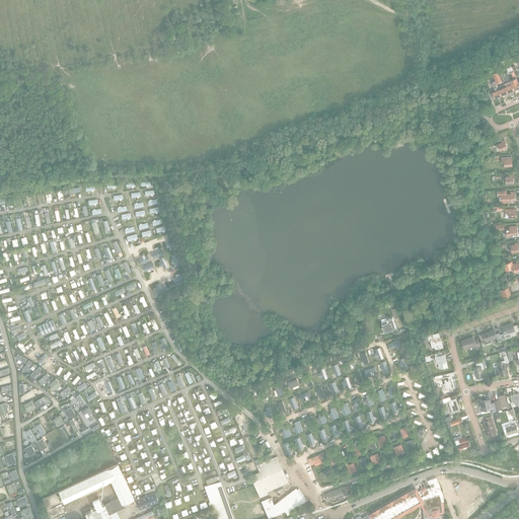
[(502,81),(498,72),(493,74),(497,83),(502,81)]
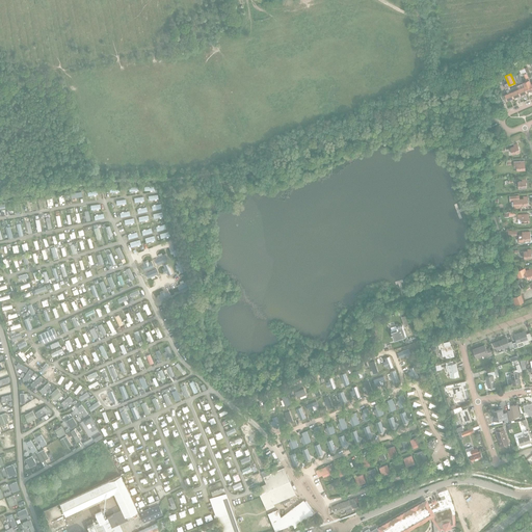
[(513,98),(511,91),(507,82),(505,78),(504,79),(504,81),(503,81),(506,88),(505,88),(507,94),(504,95),(504,94),(502,95),(504,101),(513,98)]
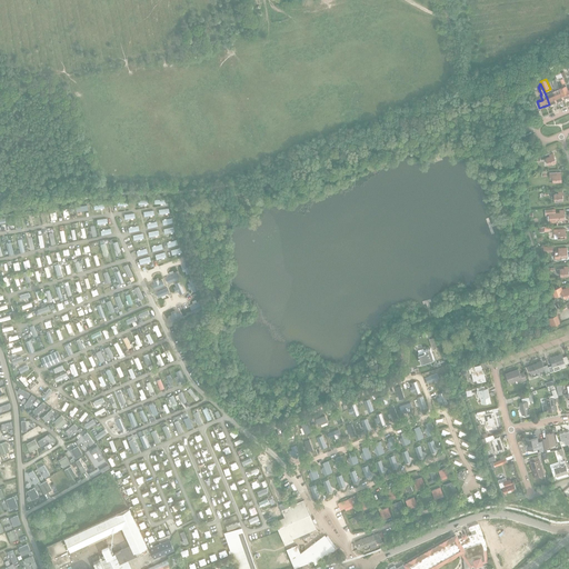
[(549,105),(556,101),(553,96),(547,98),(549,105)]
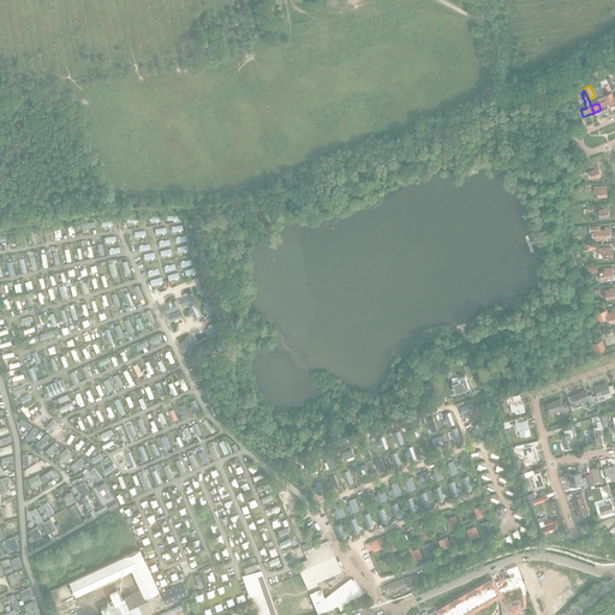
[(590,171),(592,178),(601,174),(598,166),(593,167),(595,169),(590,171)]
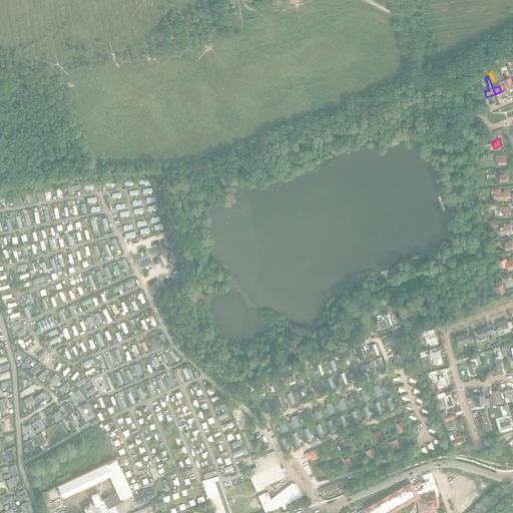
[(499,164),(506,163),(505,155),(495,156),(495,160),(498,160),(499,164)]
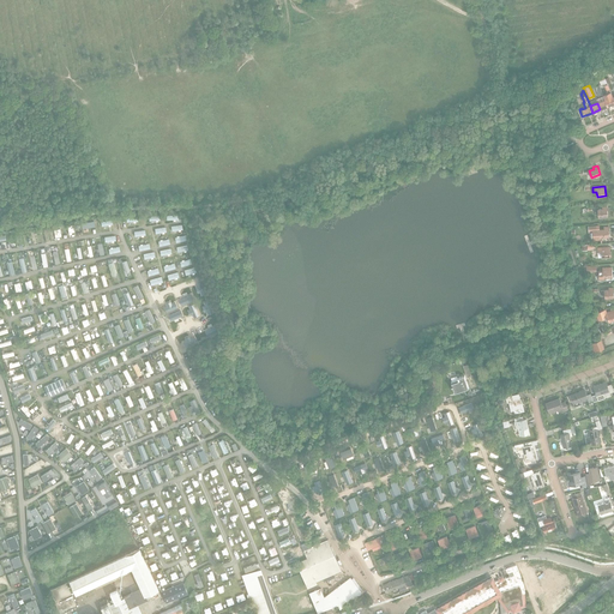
[(597,209),(599,216),(607,216),(607,206),(602,206),(602,209),(597,209)]
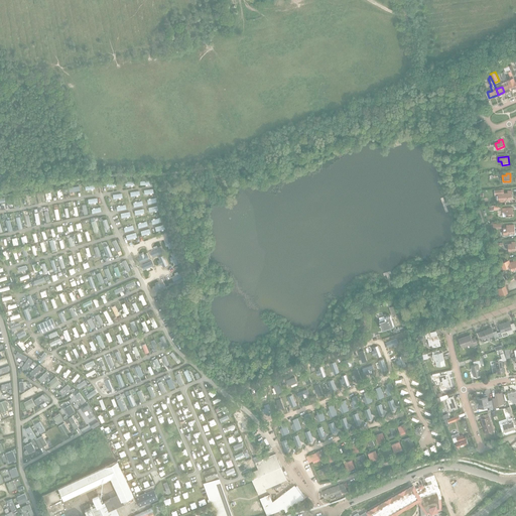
[(507,192),(504,192),(503,188),(494,189),(495,196),(498,195),(498,202),(505,202),(505,199),(512,199),(511,190),(507,190),(507,192)]
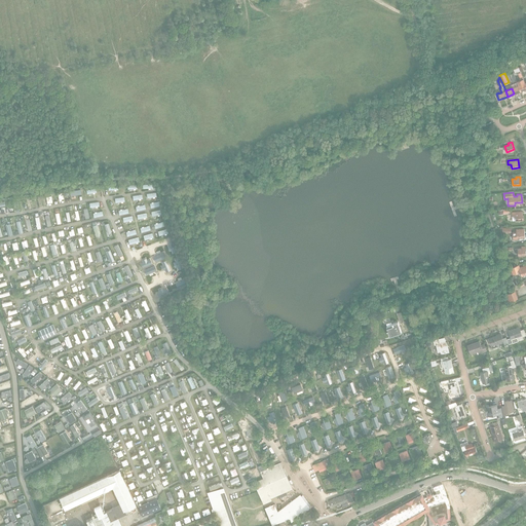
[(512,213),(513,221),(523,220),(522,212),(512,213)]
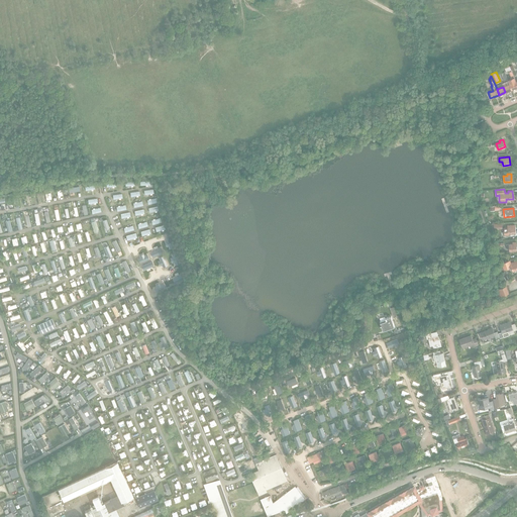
[(507,227),(508,233),(515,233),(515,225),(511,225),(511,227),(507,227)]
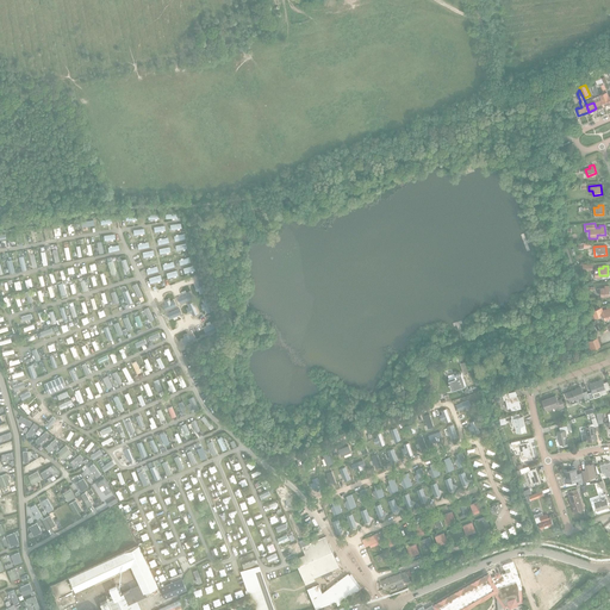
[(182,321),(173,297),(160,303),(169,325),(182,321)]
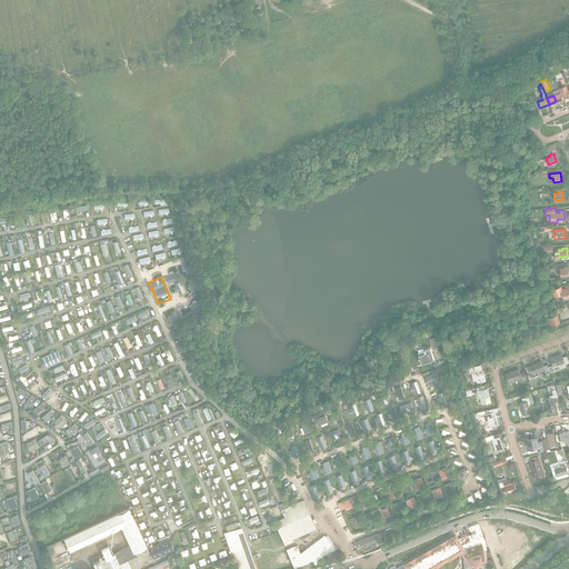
[(568,297),(568,287),(561,290),(561,287),(552,290),(555,297),(563,295),(565,298),(566,300),(568,299),(568,297)]
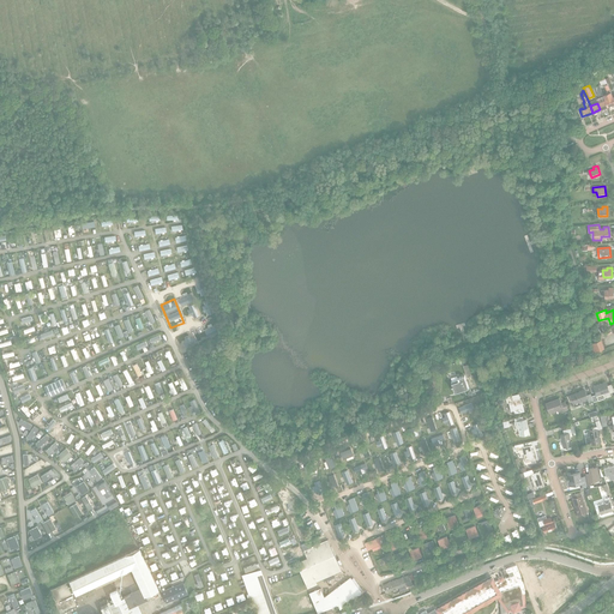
[(589,343),(593,351),(605,348),(601,338),(589,343)]
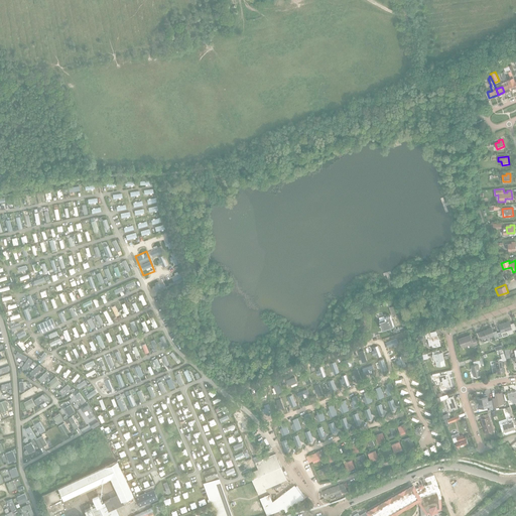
[(103,311),(108,321),(111,319),(106,310),(103,311)]
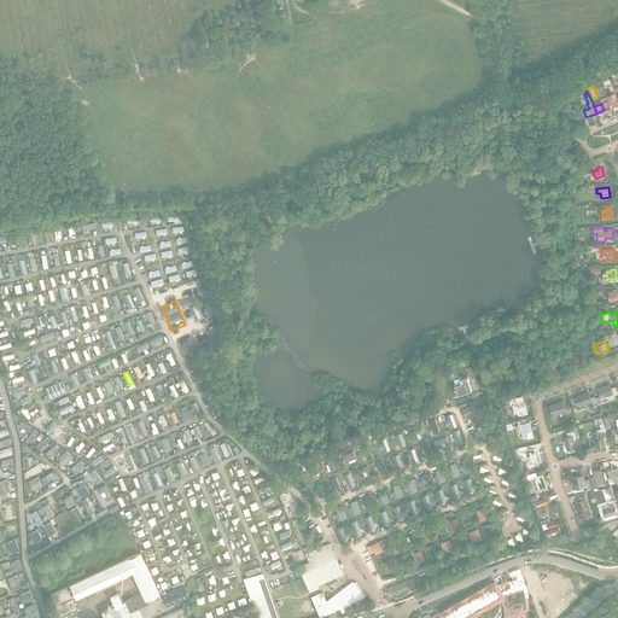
[(461,382),(454,384),(458,395),(465,392),(465,391),(466,391),(467,392),(471,390),(467,378),(460,380),(461,382)]
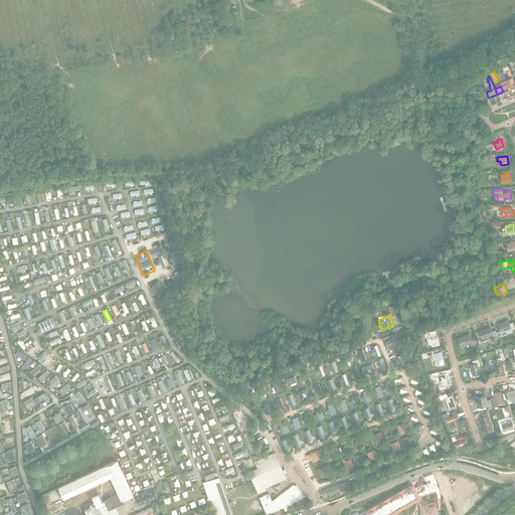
[(36,324),(40,333),(55,326),(51,317),(36,324)]
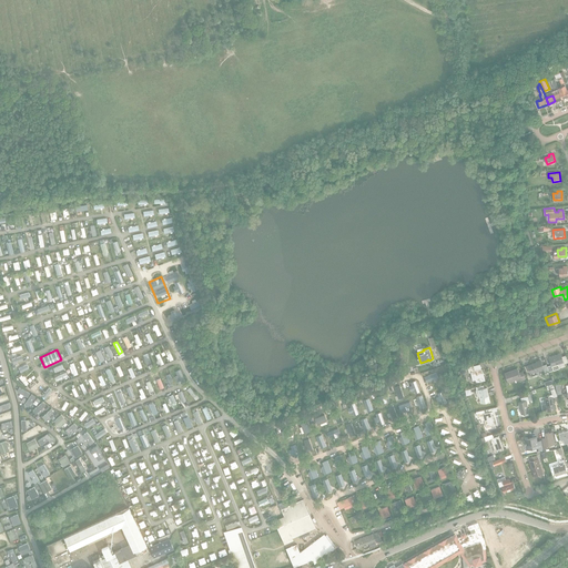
[(565,355),(561,356),(560,353),(549,357),(554,371),(560,368),(558,363),(564,362),(564,363),(567,362),(565,355)]
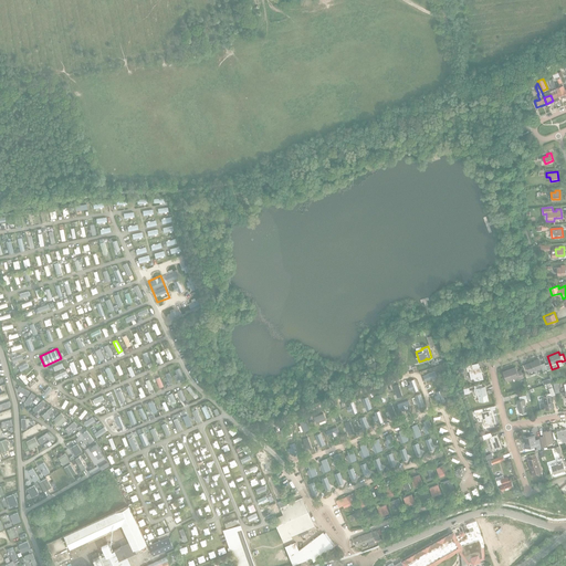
[(544,363),(541,364),(538,359),(526,364),(528,371),(542,367),(543,370),(546,369),(544,363)]
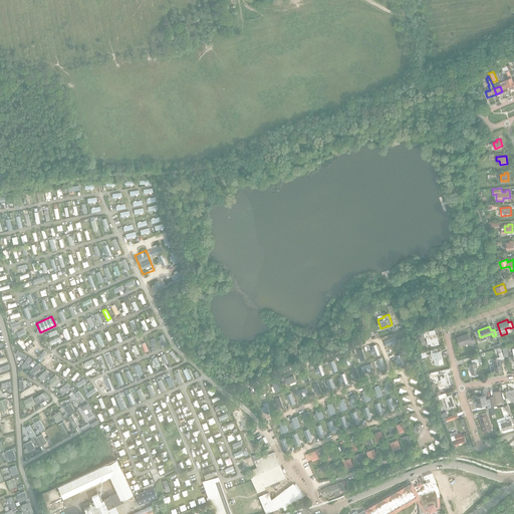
[(437,333),(430,335),(429,332),(424,333),(425,337),(426,336),(428,343),(430,343),(431,345),(439,343),(437,333)]
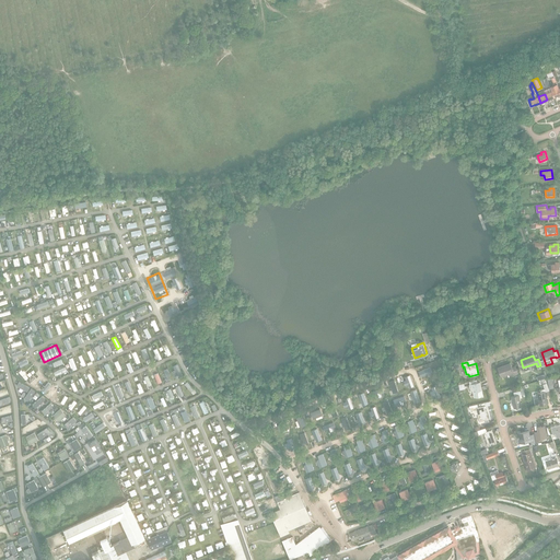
[(515,365),(512,368),(510,363),(498,368),(500,375),(513,371),(514,375),(518,374),(515,365)]
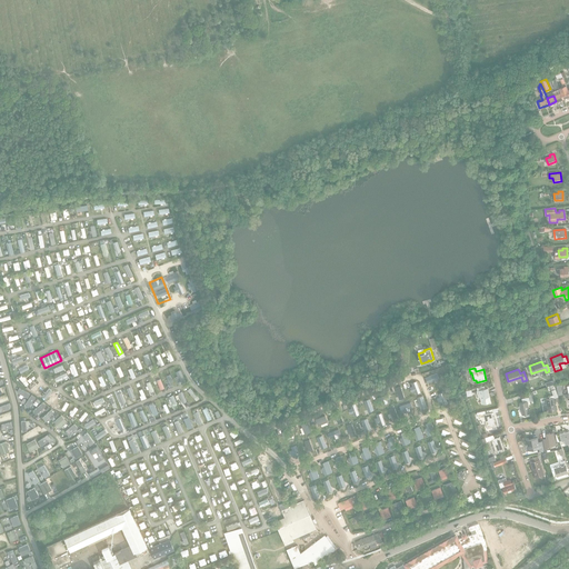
[(55,378),(56,381),(68,377),(66,372),(55,378)]
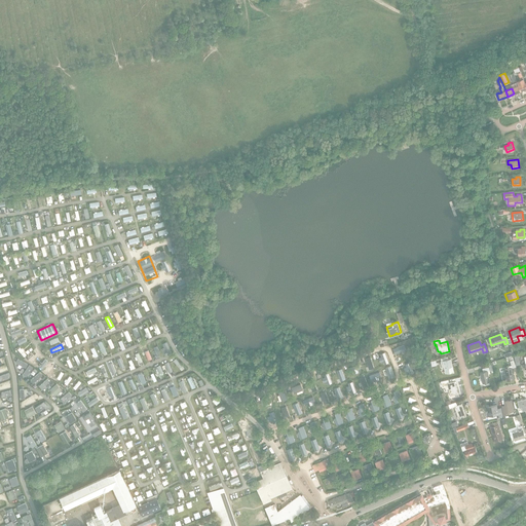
[(22,348),(21,349),(20,347),(17,349),(24,357),(26,354),(23,350),(24,349),(22,348)]
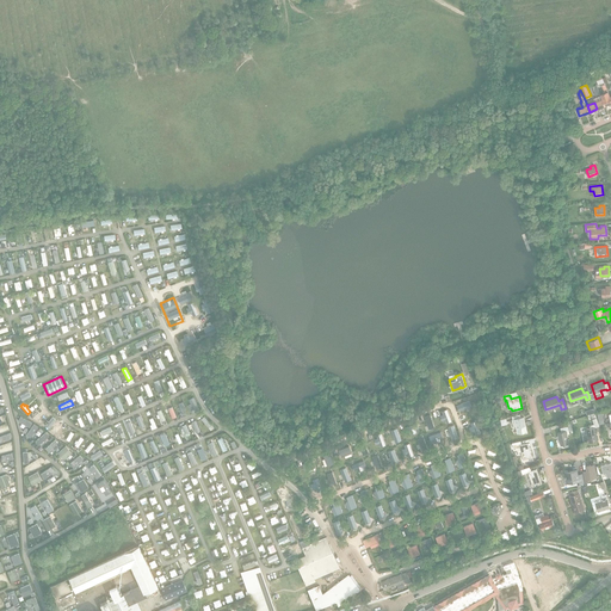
[(36,415),(37,417),(36,419),(38,421),(45,413),(43,411),(39,415),(38,414),(36,415)]
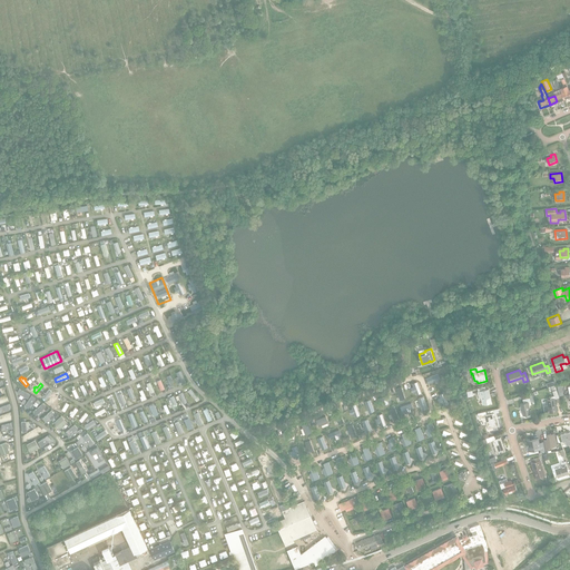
[(547,400),(549,412),(558,411),(554,399),(559,397),(554,385),(551,386),(553,394),(554,395),(551,396),(551,399),(547,400)]
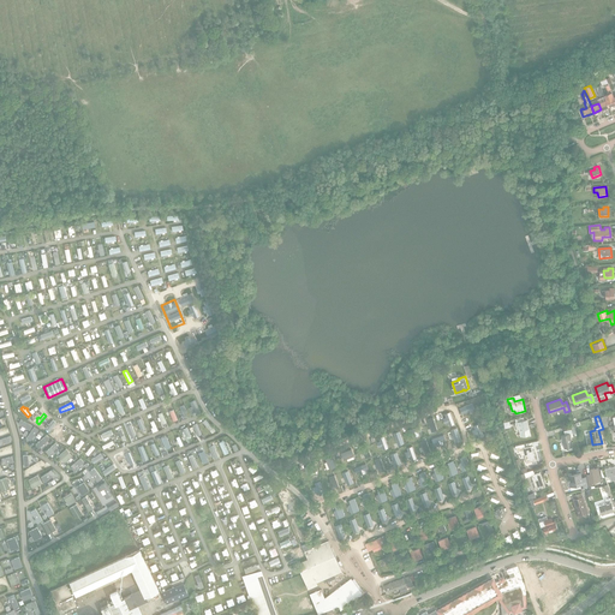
[(526,419),(524,421),(523,417),(515,418),(515,422),(517,431),(519,430),(520,436),(530,434),(526,419)]
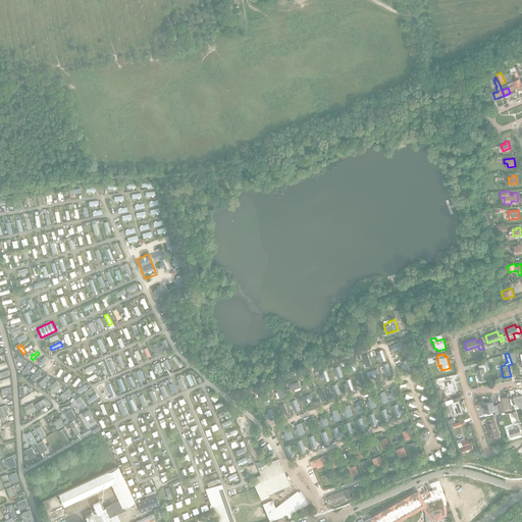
[(476,369),(479,380),(486,378),(483,368),(486,367),(485,364),(478,365),(479,368),(476,369)]
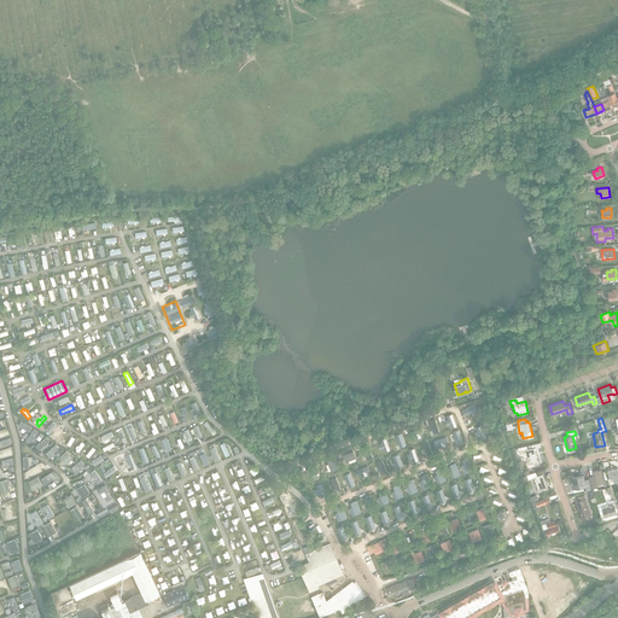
[(42,439),(34,448),(36,450),(45,443),(42,439)]
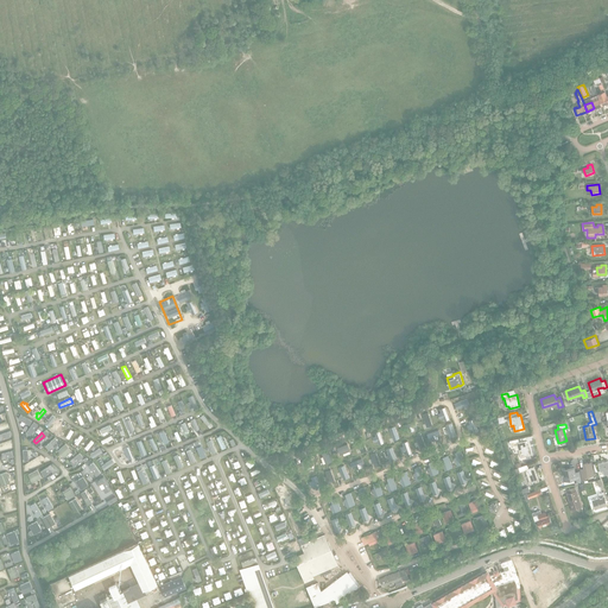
[(55,437),(45,445),(48,449),(57,441),(55,437)]
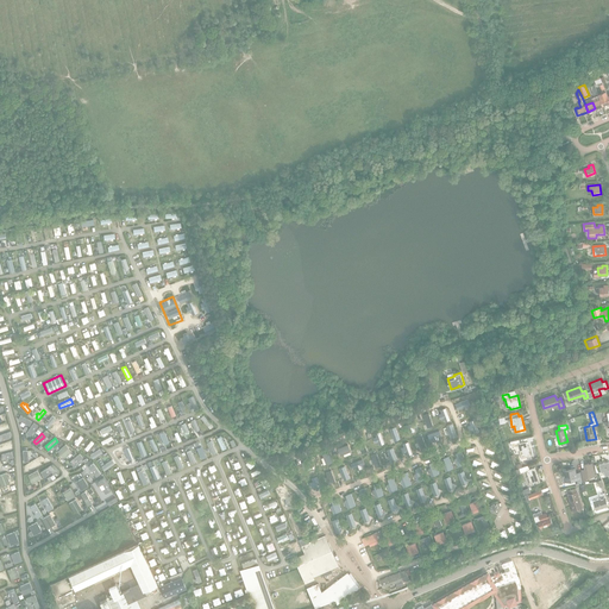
[(527,441),(520,443),(519,439),(510,441),(512,447),(514,446),(515,449),(519,450),(520,450),(521,458),(532,456),(529,449),(528,449),(527,441)]
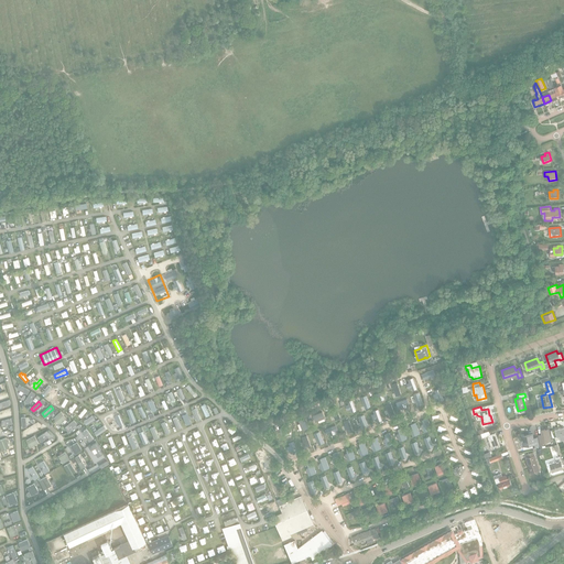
[(85,408),(78,415),(80,418),(87,410),(85,408)]
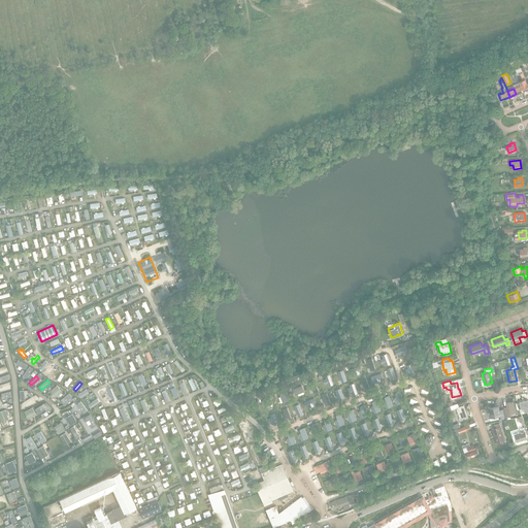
[(55,388),(47,394),(50,397),(57,390),(55,388)]
